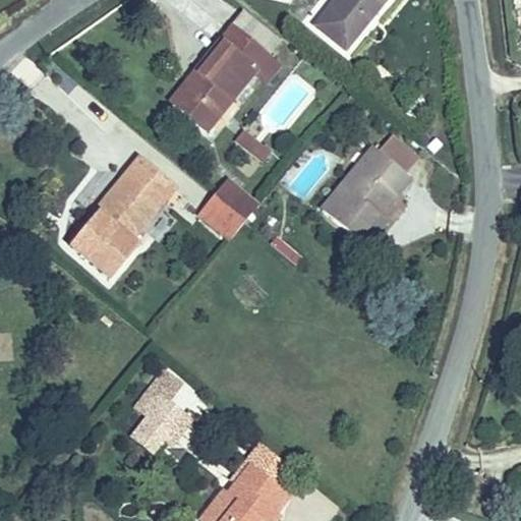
[(372,0),(329,0),(310,22),(337,44),(372,0)]
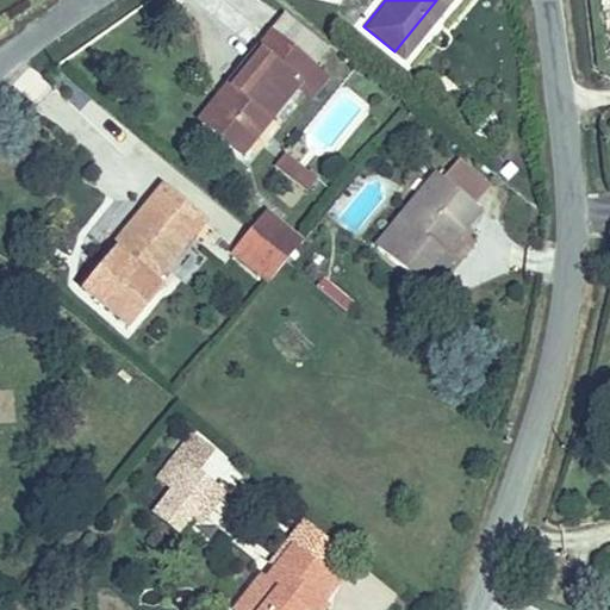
[(255,64),(279,43),(263,30),(243,55),(255,64)]
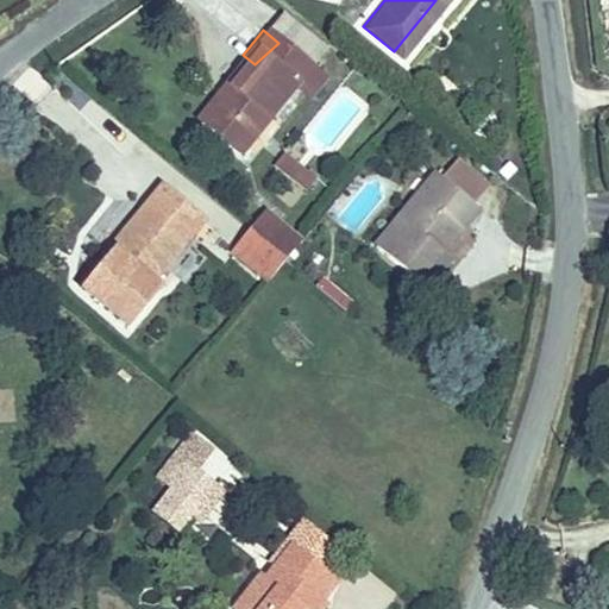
[(327,83),(309,69),(278,43),(255,64),(243,55),(211,92),(221,100),(203,124),(239,155),(295,87),(312,100),(327,83)]
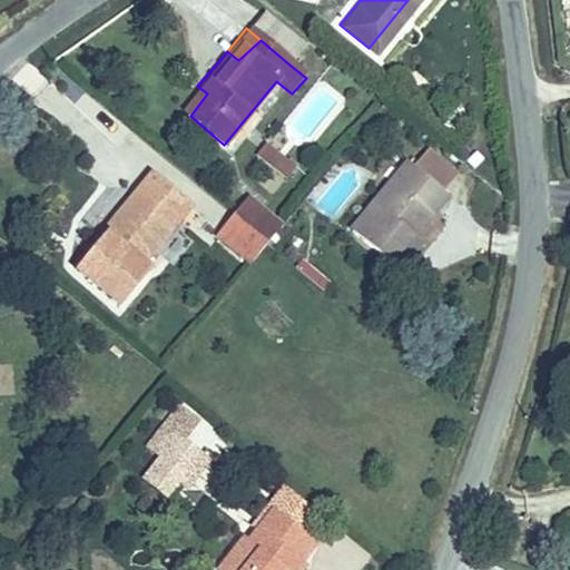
[(197,86),(180,107),(190,116),(207,94),(197,86)]
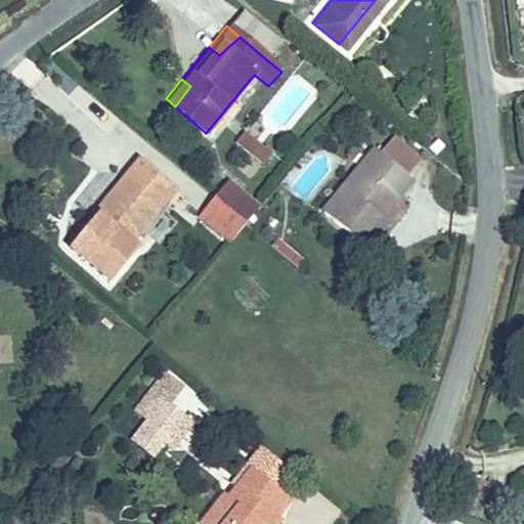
[(272,155),(247,133),(238,144),(264,165),(272,155)]
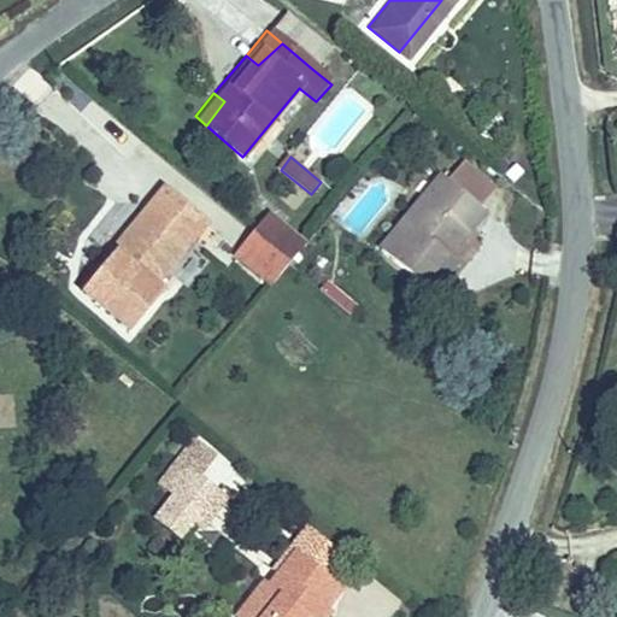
[(380,245),(433,291),(448,271),(436,257),(479,210),(438,176),(380,245)]
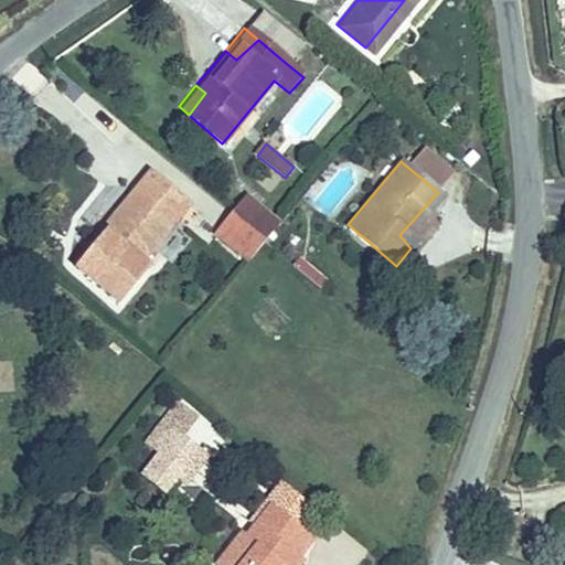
[(107,238),(83,268),(119,300),(148,269),(142,262),(190,206),(155,176),(108,228),(107,238)]
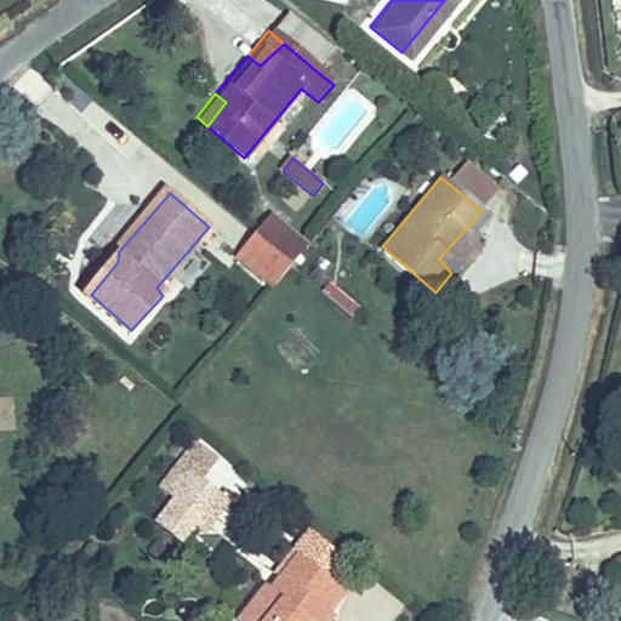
[(255,237),(291,267),(309,245),(274,215),(255,237)]
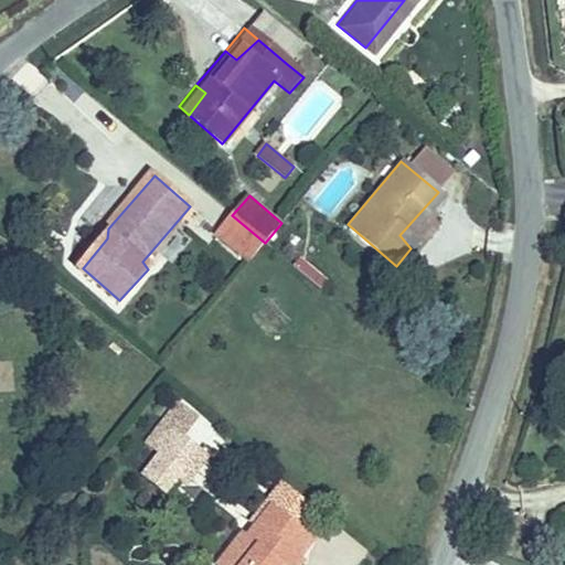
[(212,231),(226,211),(215,202),(200,222),(212,231)]
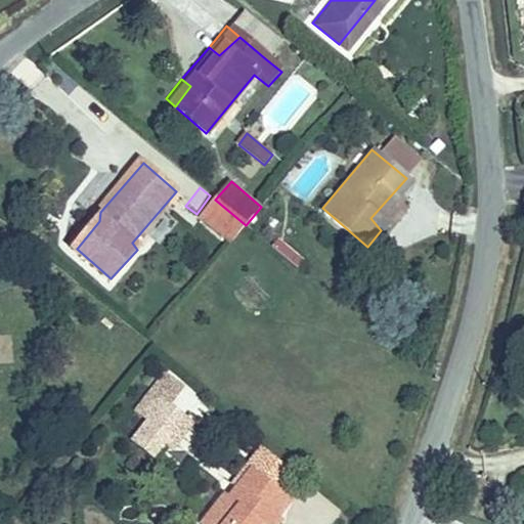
[(200,217),(230,243),(246,225),(215,200),(200,217)]
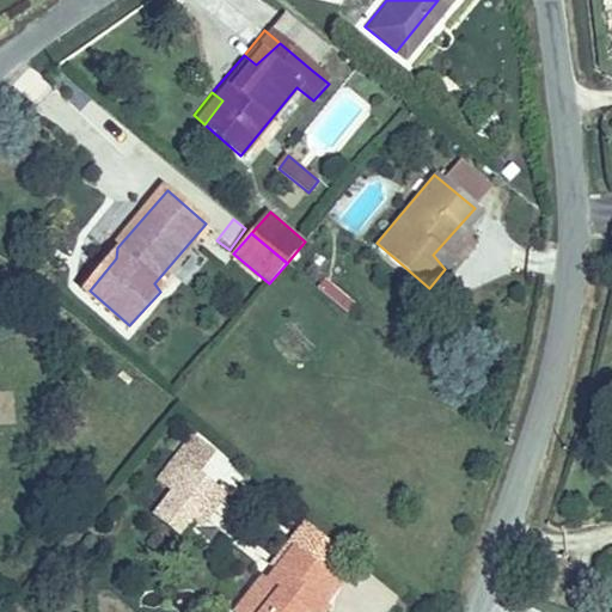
[(354,306),(325,282),(318,289),(348,314),(354,306)]
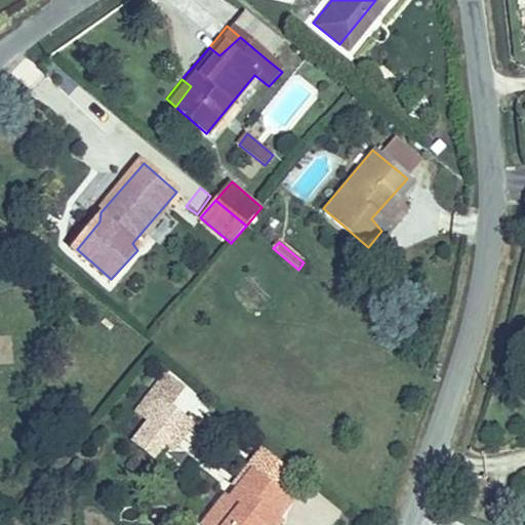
[(160,398),(146,415),(150,419),(164,402),(160,398)]
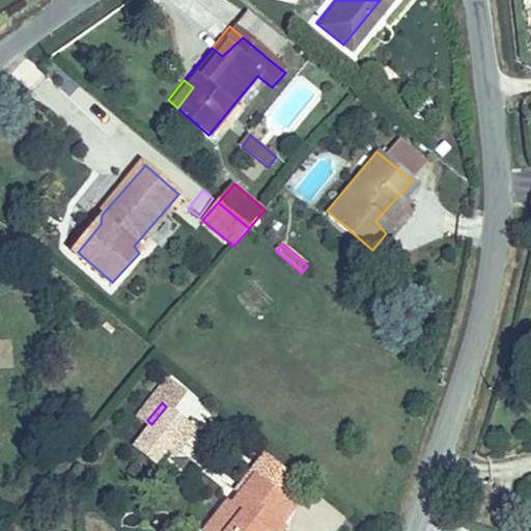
[(151,424),(135,444),(157,462),(188,424),(166,407),(151,424)]
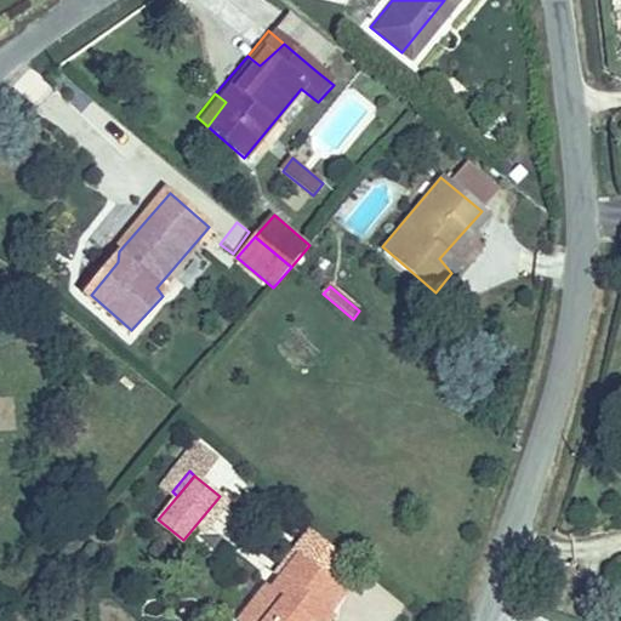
[(322,620),(323,620),(315,614),(334,591),(295,559),(266,594),(257,587),(235,614),(243,620),(241,620),(322,620)]
